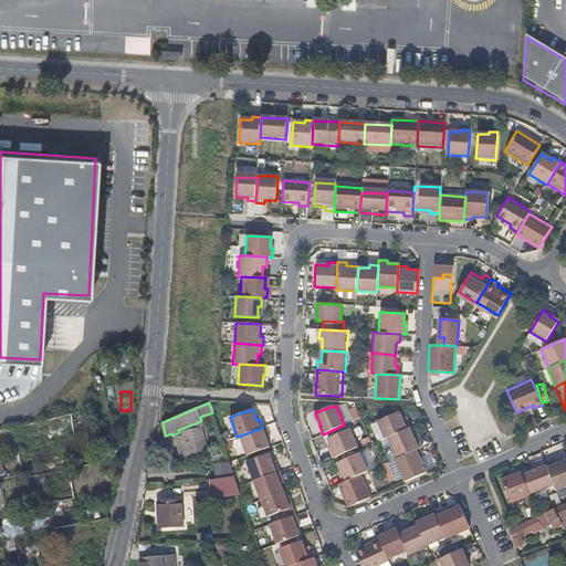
[(384,439),(388,438),(409,428),(405,420),(402,421),(398,412),(376,422),(384,439)]
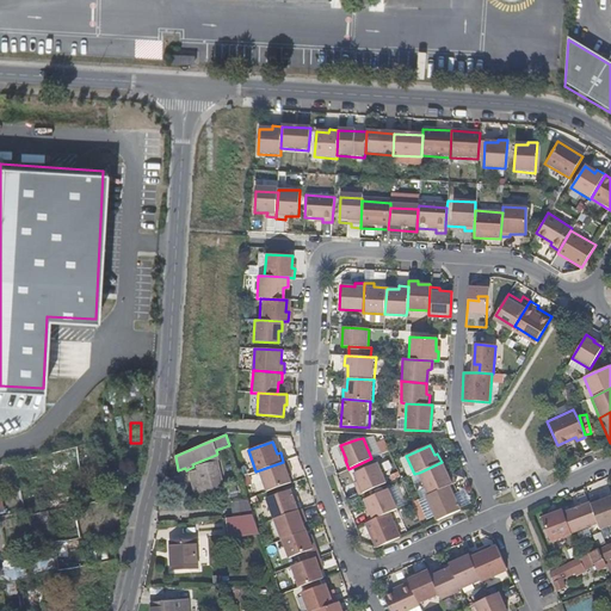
[(198,462),(201,469),(208,467),(208,466),(218,462),(216,455),(198,462)]
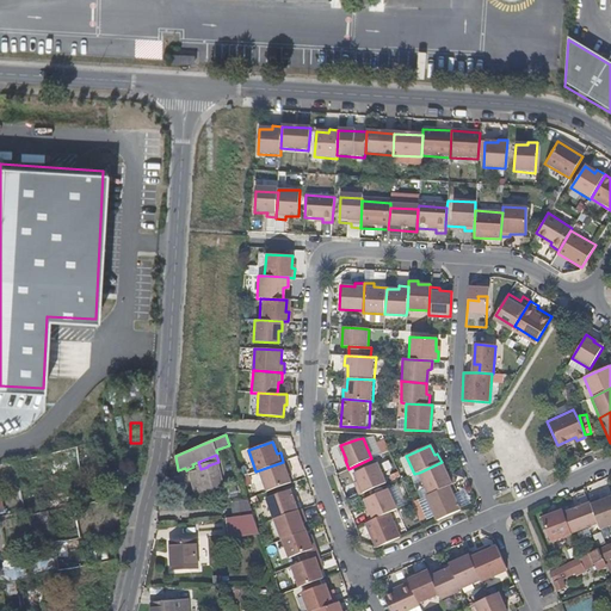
[(283,462),(259,470),(266,492),(288,483),(284,471),(290,469),(287,461),(283,462)]
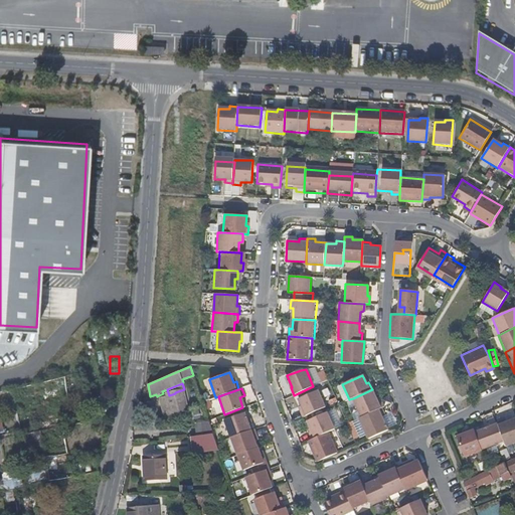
[(383,407),(385,406),(382,399),(379,400),(374,388),(372,389),(353,398),(361,416),(383,407)]
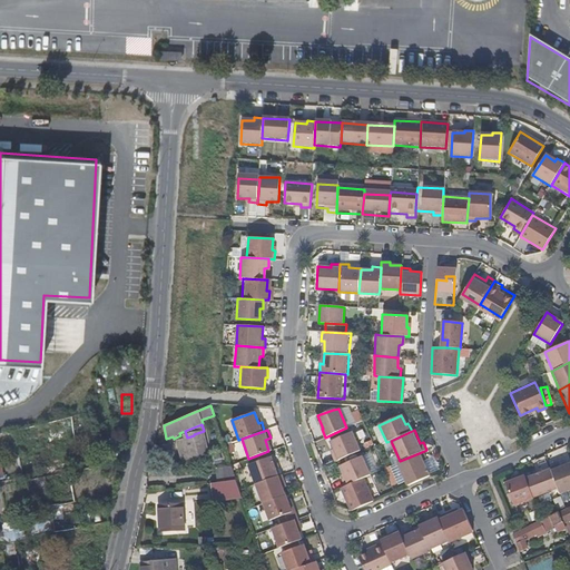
[(207,441),(204,431),(194,434),(194,435),(187,438),(188,441),(185,442),(188,454),(192,453),(195,460),(210,454),(206,442),(207,441)]
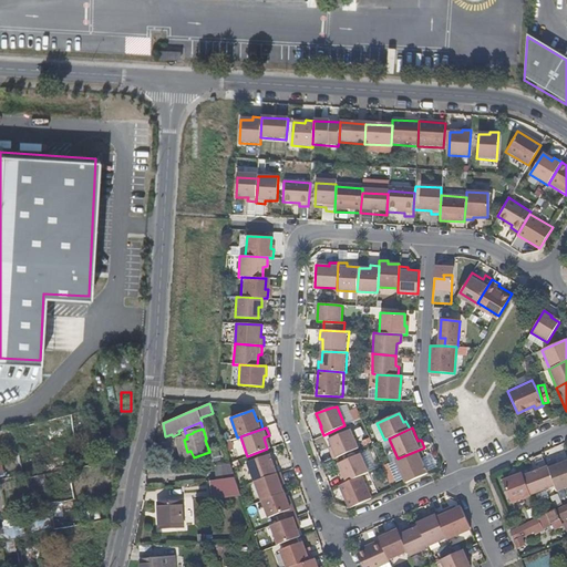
[(330,451),(333,459),(358,447),(350,429),(328,439),(333,450),(330,451)]
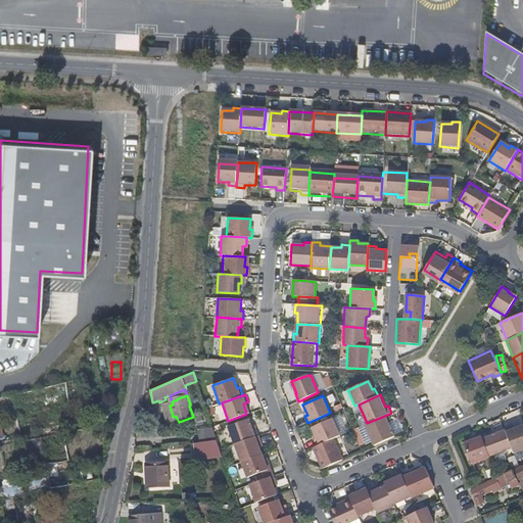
[(376,444),(396,435),(391,423),(393,422),(389,414),(367,423),(376,444)]
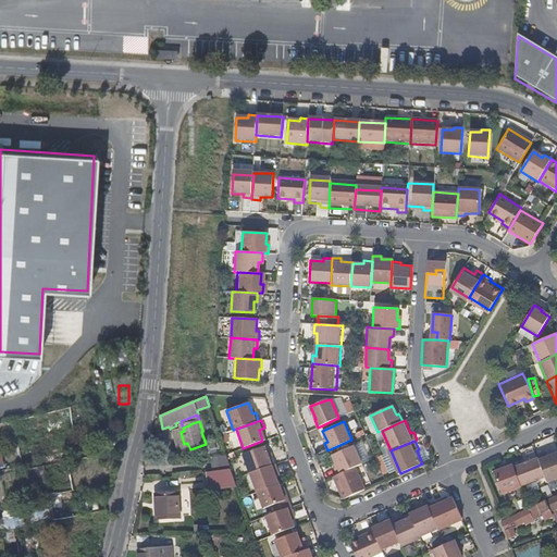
[(337,474),(356,467),(362,463),(354,445),(333,454),(337,465),(334,467),(337,474)]
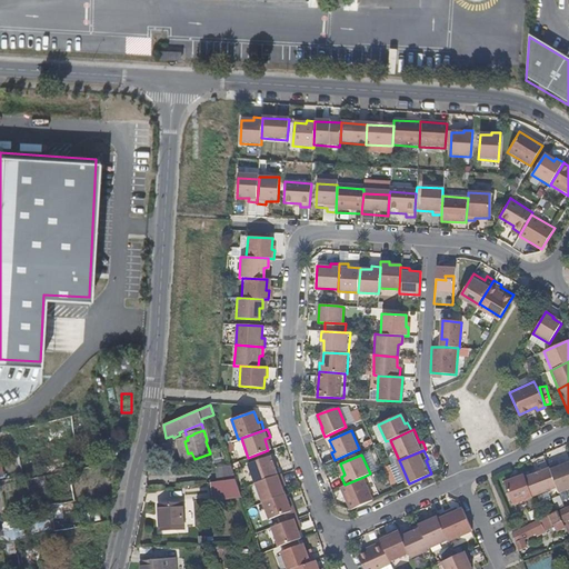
[(248,462),(255,483),(280,473),(278,465),(273,466),(270,456),(248,462)]
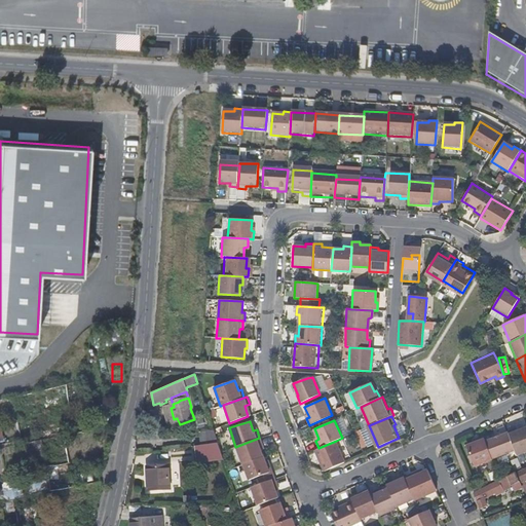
[(515,428),(508,431),(508,434),(515,451),(516,456),(525,451),(525,427),(516,431),(515,428)]
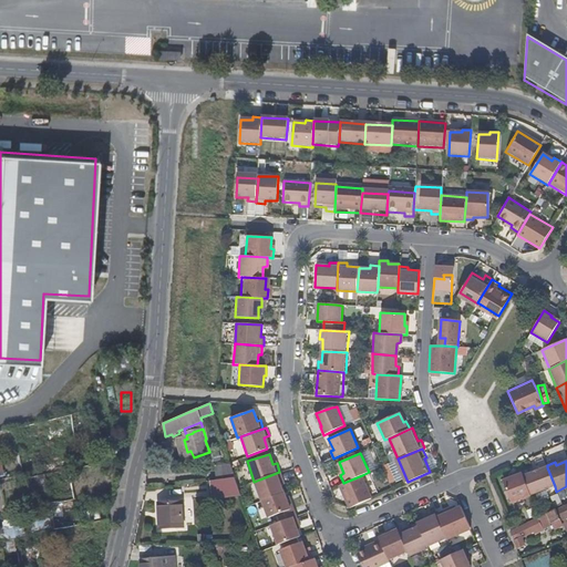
[(392,463),(387,465),(391,482),(397,481),(392,463)]
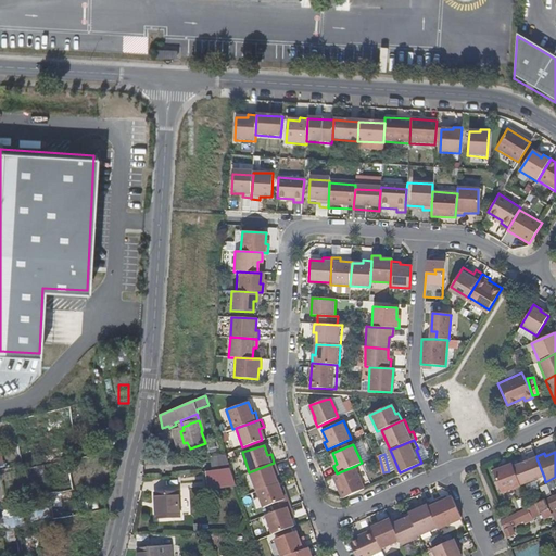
[(218,470),(229,468),(226,458),(215,459),(218,470)]
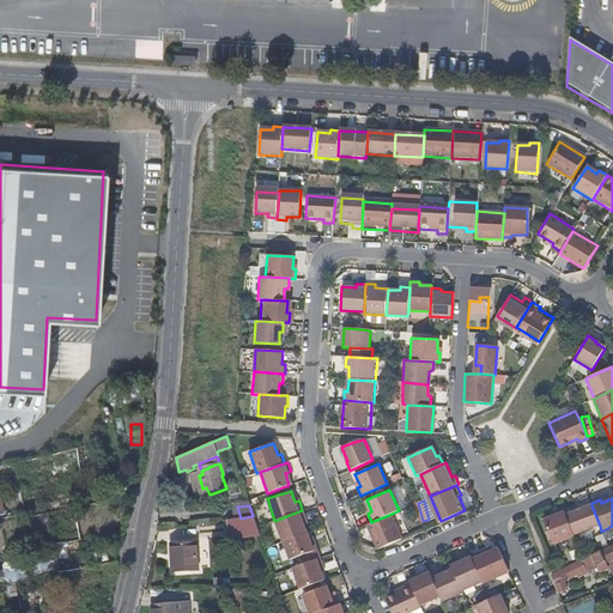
[(592,505),(565,515),(572,535),(600,526),(592,505)]
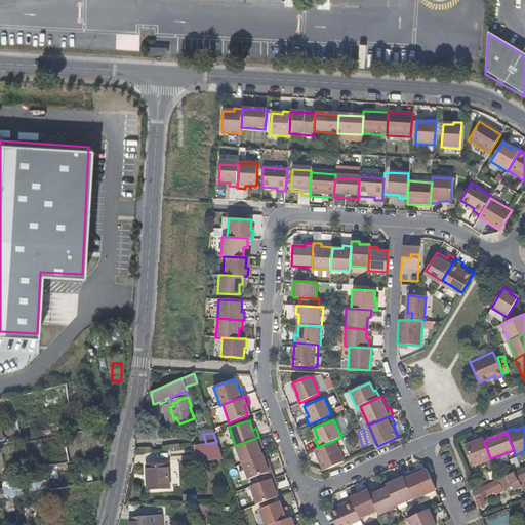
[(476,442),(466,446),(474,467),(491,460),(490,458),(484,441),(482,436),(475,439),(476,442)]
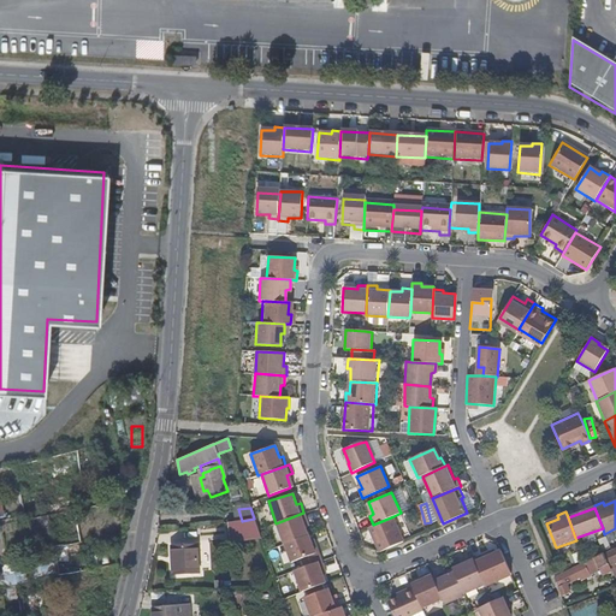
[(276,523),(283,544),(284,544),(308,534),(303,522),(307,521),(303,513),(276,523)]
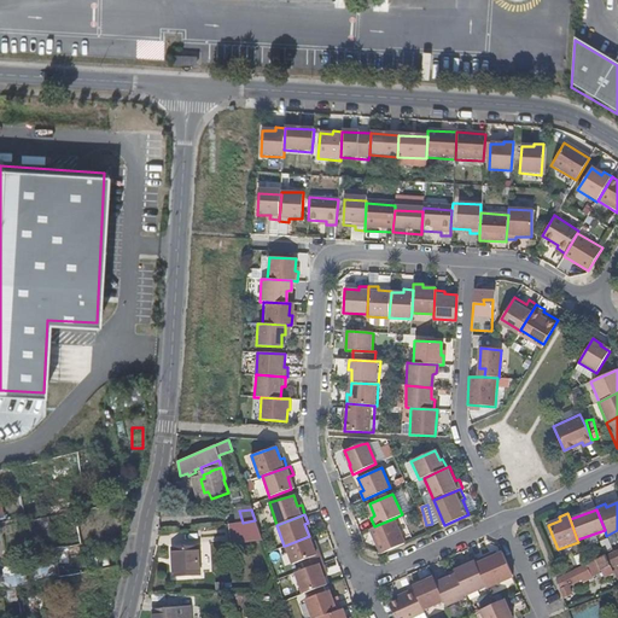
[(380,554),(404,542),(395,518),(374,526),(369,529),(380,554)]
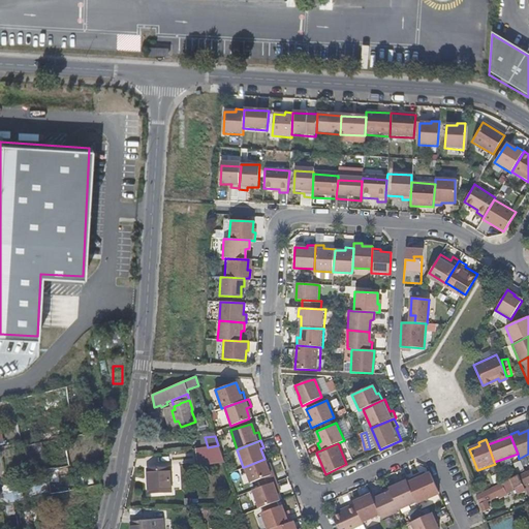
[(208,447),(195,449),(197,466),(223,462),(218,445),(208,447)]
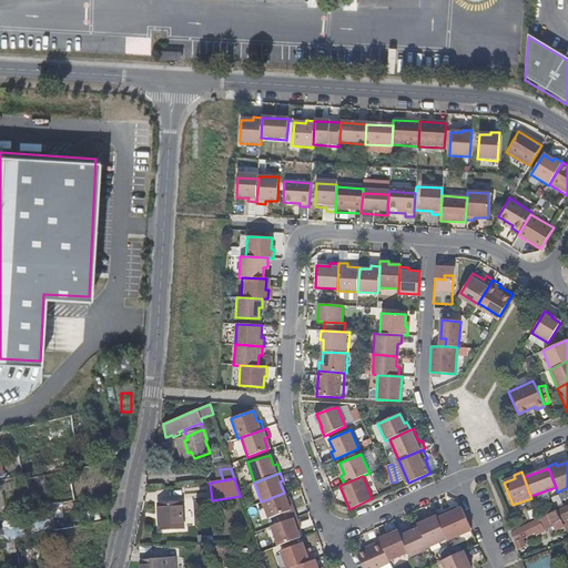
[(287,500),(284,493),(262,501),(267,518),(275,516),(277,524),(295,517),(290,500),(287,500)]
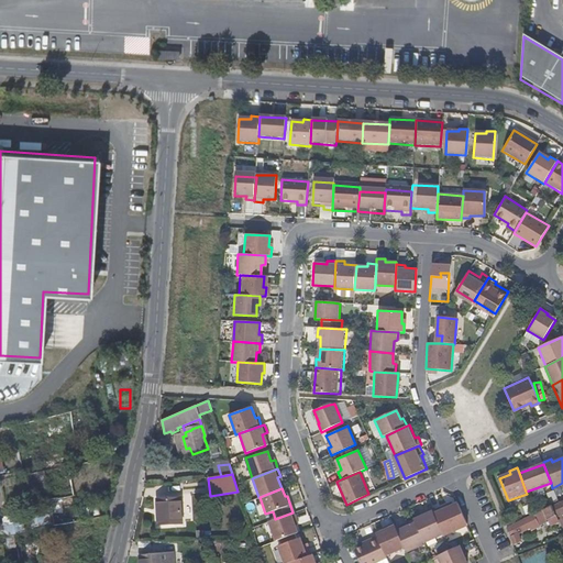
[(181,500),(158,501),(159,527),(183,525),(181,500)]
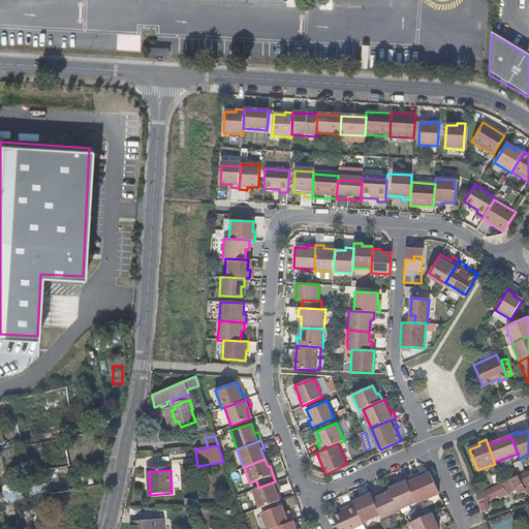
[(528,472),(520,477),(526,491),(528,496),(528,472)]
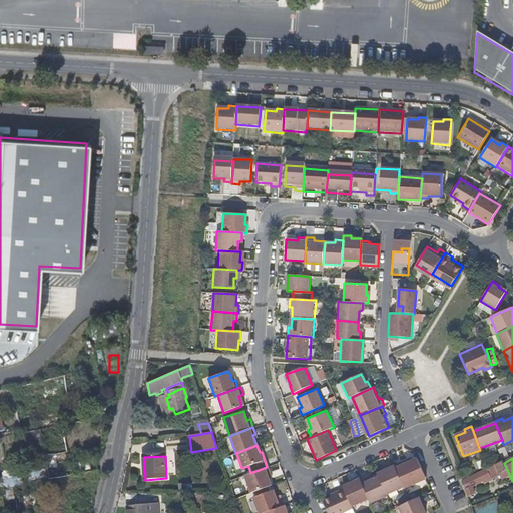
[(426,479),(420,466),(417,459),(410,462),(409,460),(395,466),(404,488),(426,479)]
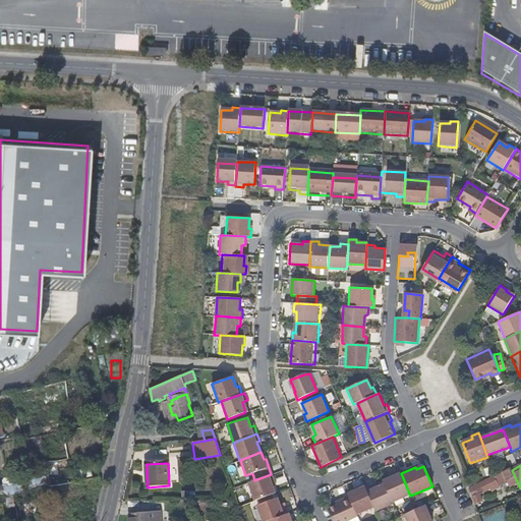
[(468,489),(475,504),(482,501),(480,495),(491,488),(493,491),(508,483),(510,487),(518,483),(512,470),(511,468),(495,476),(495,477),(468,489)]
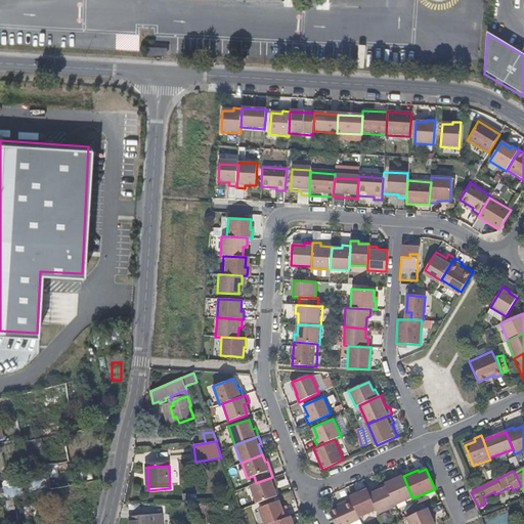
[(412,498),(403,476),(401,473),(394,476),(395,479),(386,483),(388,486),(397,507),(413,500),(412,498)]
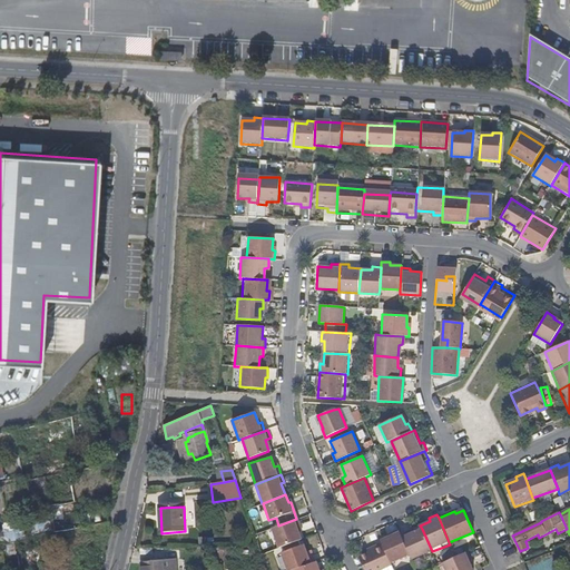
[(278,526),(272,528),(278,548),(301,539),(296,528),(300,527),(296,519),(278,526)]
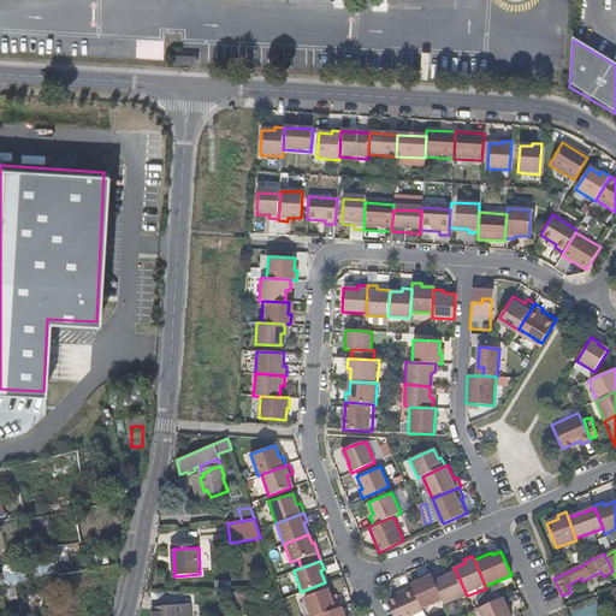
[(27,585),(28,569),(6,568),(5,584),(27,585)]
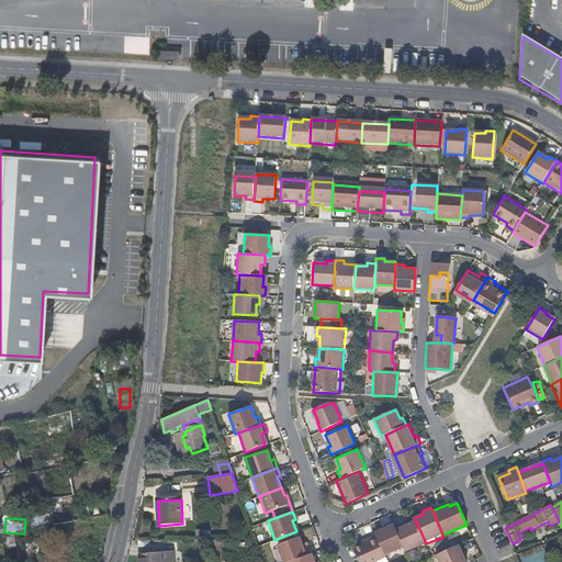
[(385,529),(375,534),(377,536),(385,555),(404,547),(395,527),(394,521),(384,526),(385,529)]
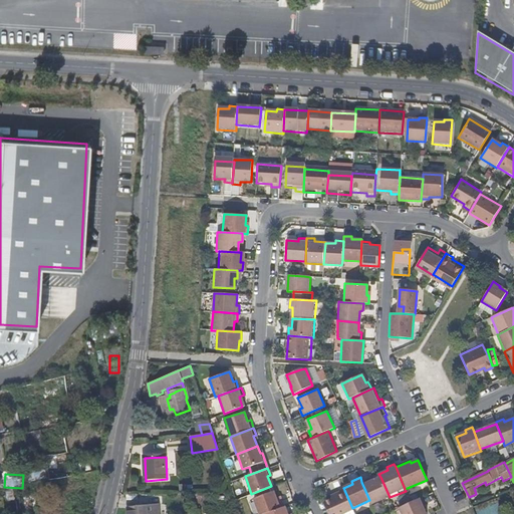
[(369,500),(371,505),(390,497),(380,477),(369,481),(368,479),(361,482),(369,500)]
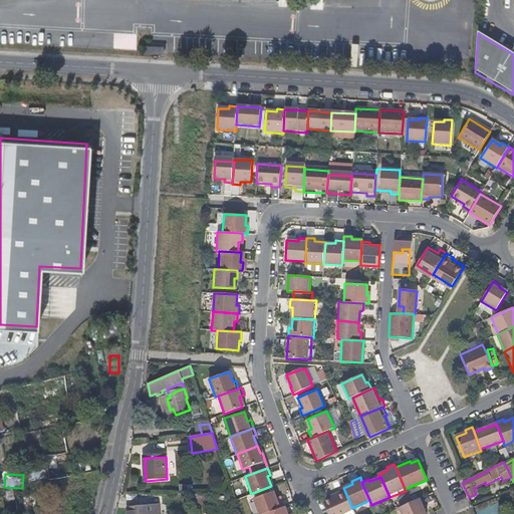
[(326,509),(328,513),(340,513),(353,509),(352,508),(344,490),(336,493),(337,496),(323,502),(326,509)]
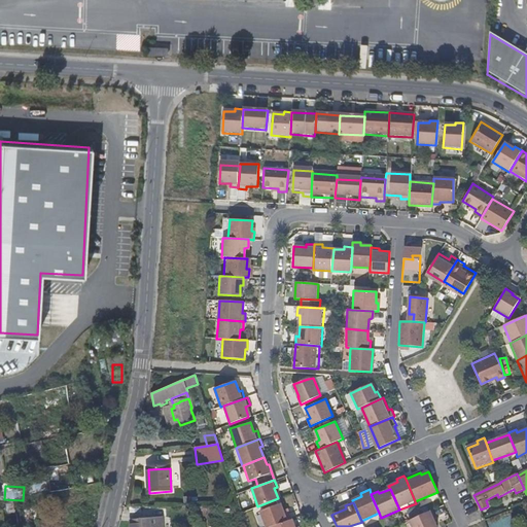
[(259,511),(265,526),(270,526),(290,520),(288,512),(284,513),(280,503),(259,511)]
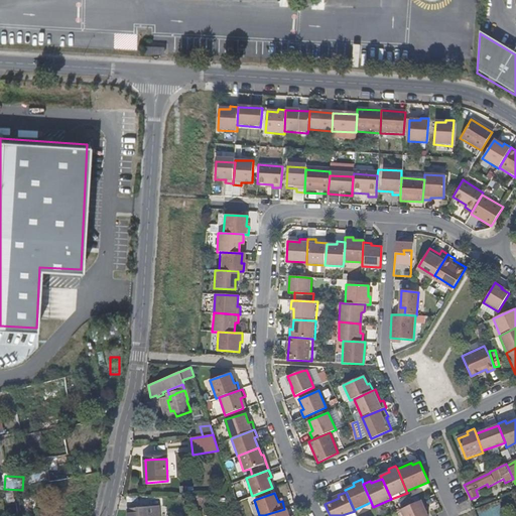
[(420,501),(398,510),(400,515),(424,515),(422,509),(424,508),(420,501)]
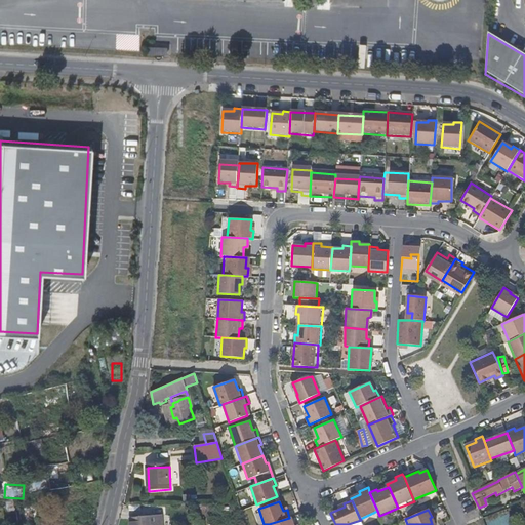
[(164,524),(164,522),(159,522),(158,516),(130,518),(130,524),(164,524)]
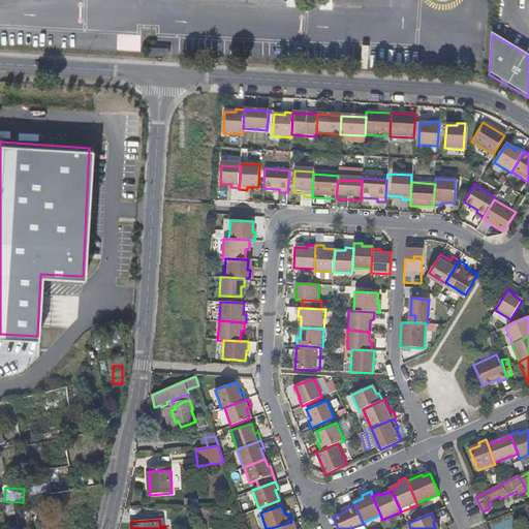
[(511,528),(509,520),(490,525),(490,528),(511,528)]
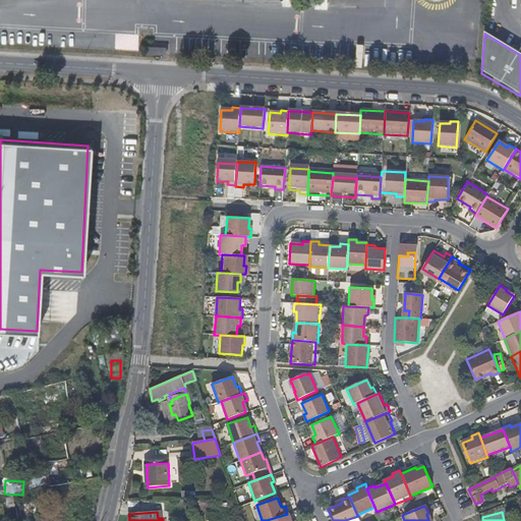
All buildings are outlined.
